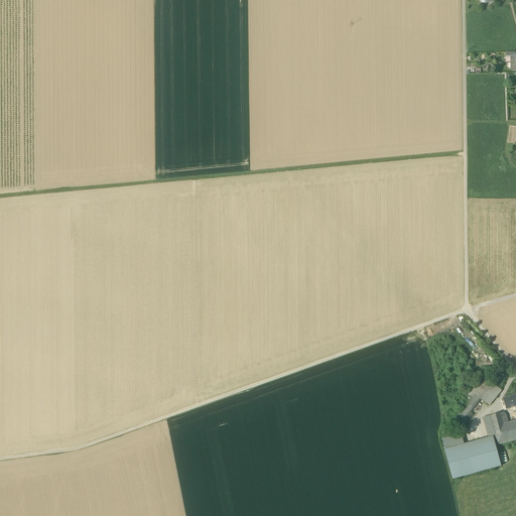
[(486,378),(480,385),(468,401),(455,417),(461,417),(466,418),(476,405),(475,404),(480,398),(490,405),(501,391),(486,378)]
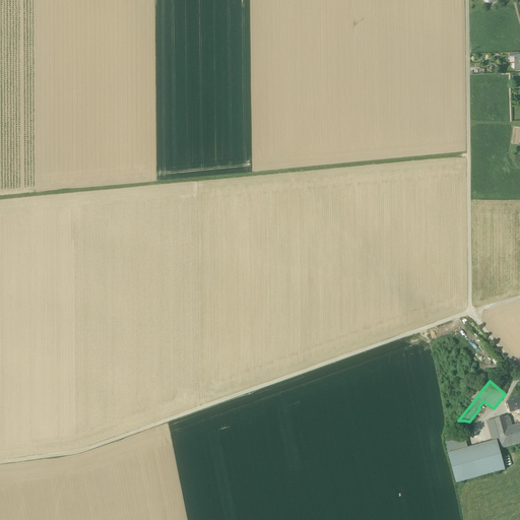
[(467,401),(471,404),(483,388),(480,384),(467,401)]
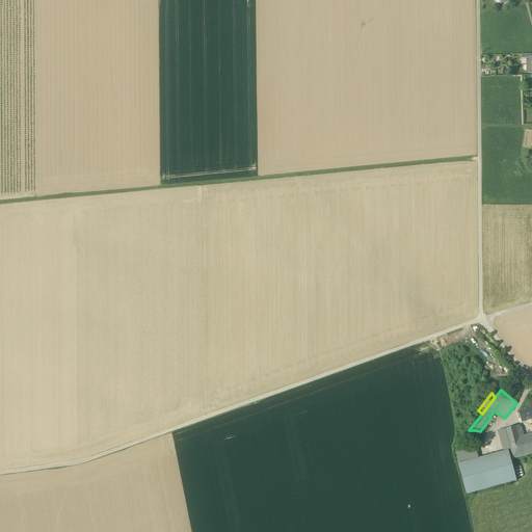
[(523,422),(527,421),(531,418),(531,408),(531,407),(519,411),(523,422)]
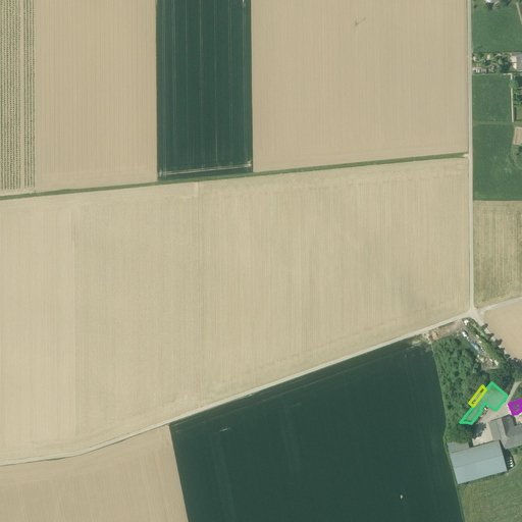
[(510,417),(496,421),(488,423),(494,442),(450,455),(458,485),(507,472),(502,454),(499,441),(502,440),(504,450),(521,445),(521,425),(514,428),(512,420),(511,418),(510,417)]
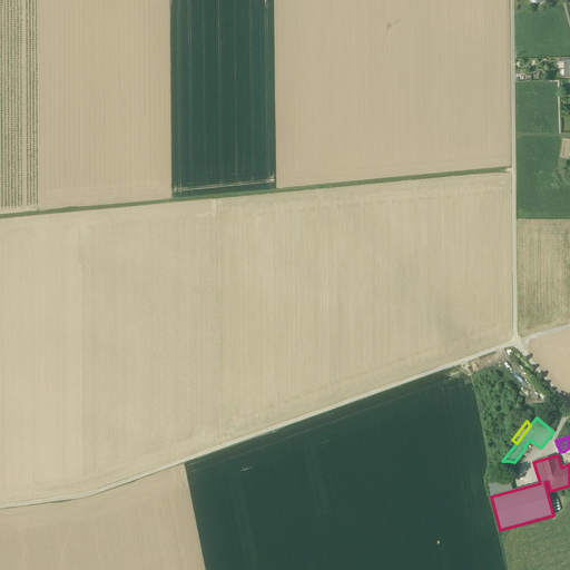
[(488,484),(491,497),(512,490),(509,479),(488,484)]
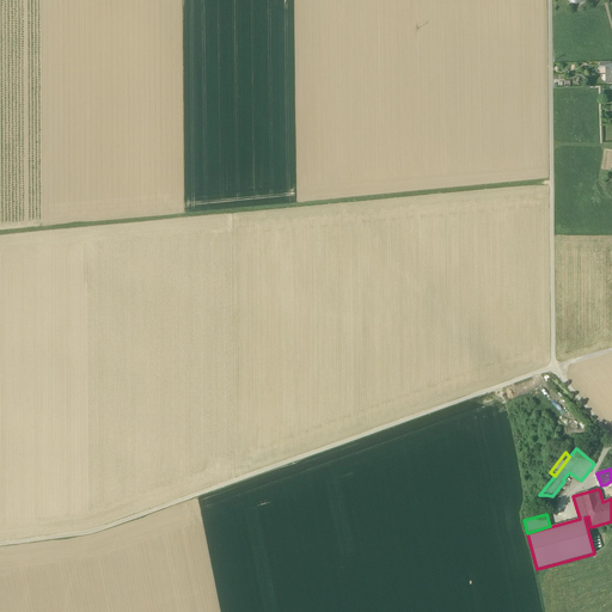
All buildings are outlined.
